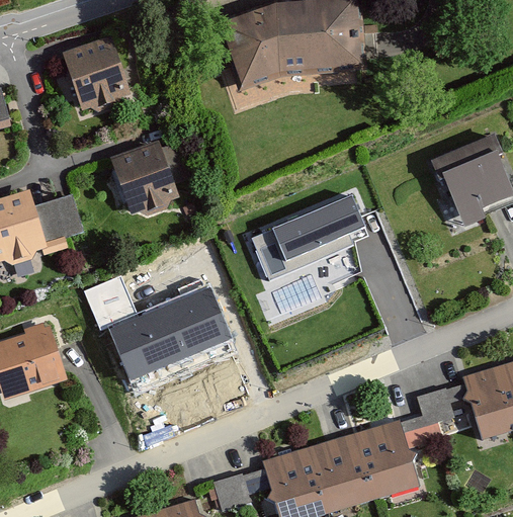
[(280,5),(223,20),(241,88),(284,74),(364,70),(363,1),(280,5)]
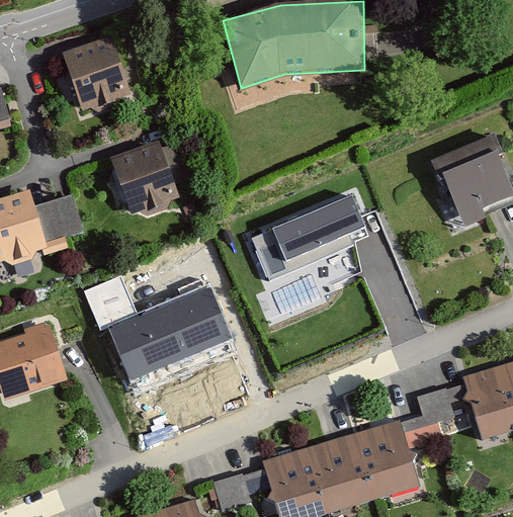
[(116,40),(65,55),(79,109),(131,95),(116,40)]
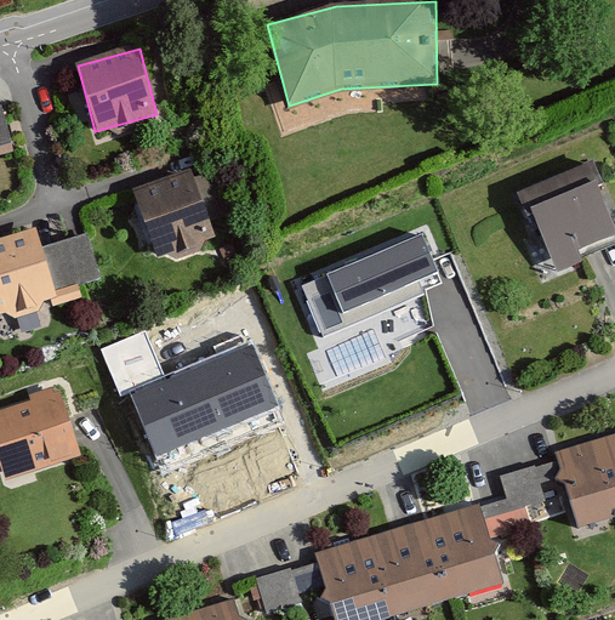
[(0,147),(10,144),(1,109),(0,109),(0,147)]
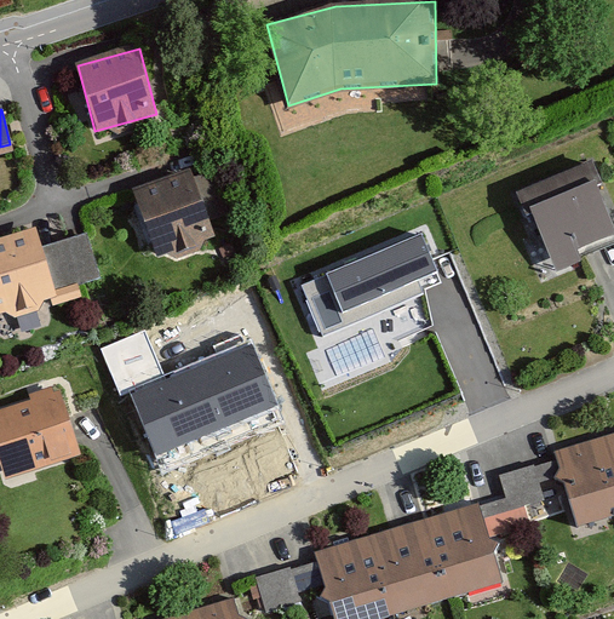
[(613,222),(590,165),(517,196),(546,264),(613,234),(613,222)]
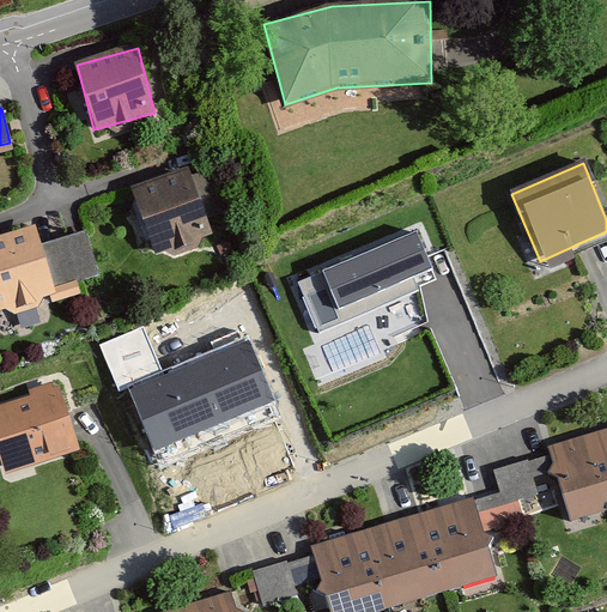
[(182,171),(121,193),(146,266),(207,246),(182,171)]
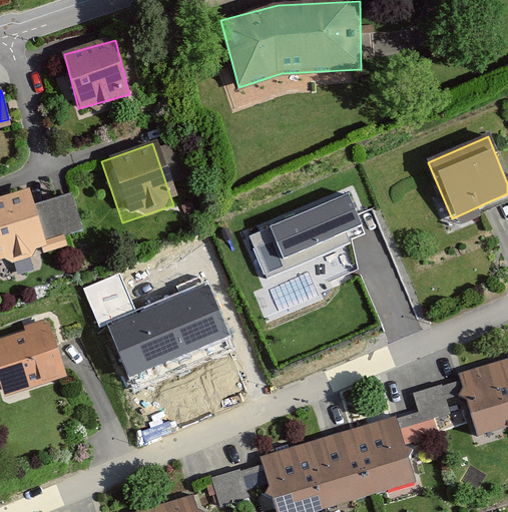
[(34,184),(0,193),(0,264),(70,245),(67,234),(49,238),(39,200),(34,184)]
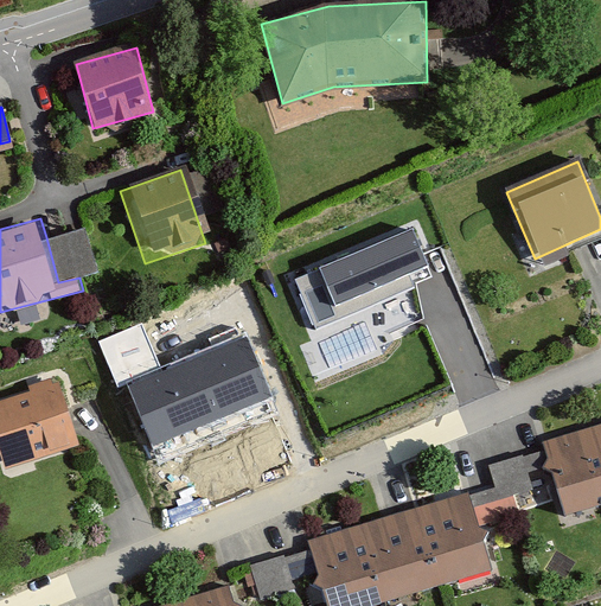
[(81,228),(46,237),(58,282),(80,278),(93,273),(81,228)]
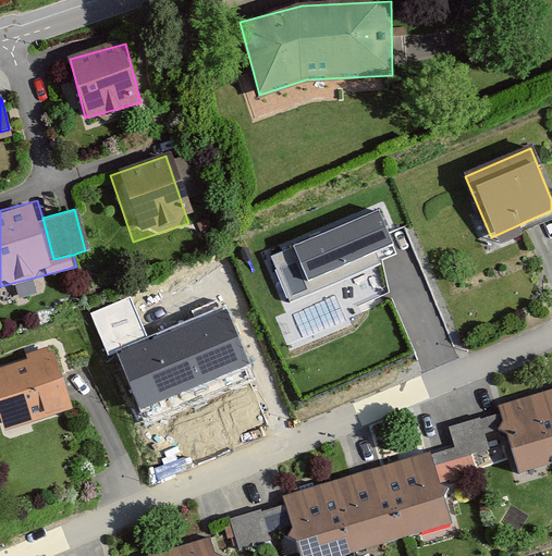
[(375,219),(265,259),(284,312),(333,294),(341,314),(387,298),(375,267),(390,261),(375,219)]
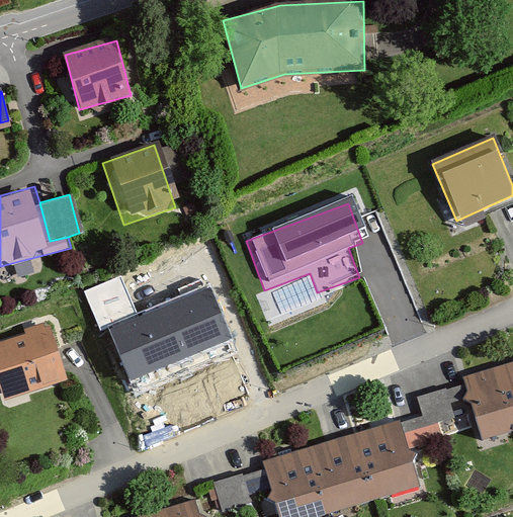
[(204,288),(107,329),(129,380),(226,341),(204,288)]
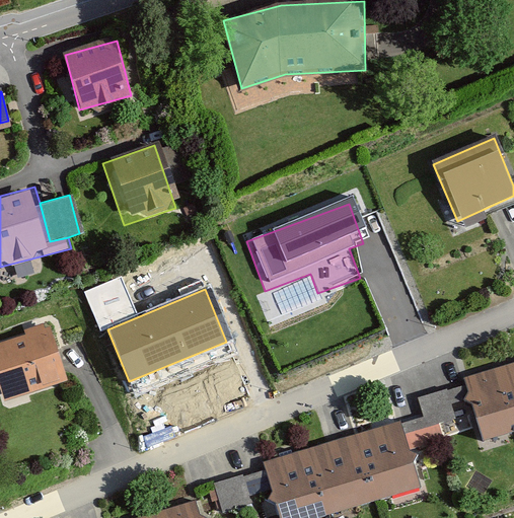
[(51,328),(0,344),(0,386),(4,399),(66,381),(51,328)]
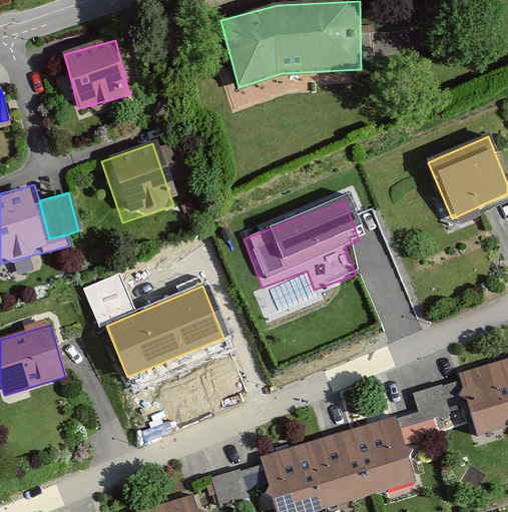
[(507,359),(459,374),(477,435),(507,426),(507,359)]
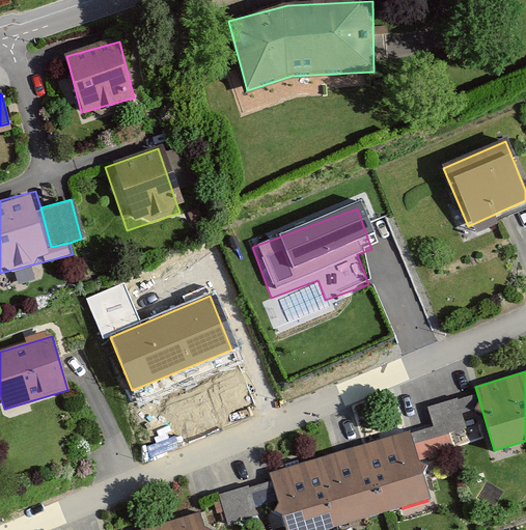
[(409,428),(267,472),(284,529),(325,529),(430,498),(409,428)]
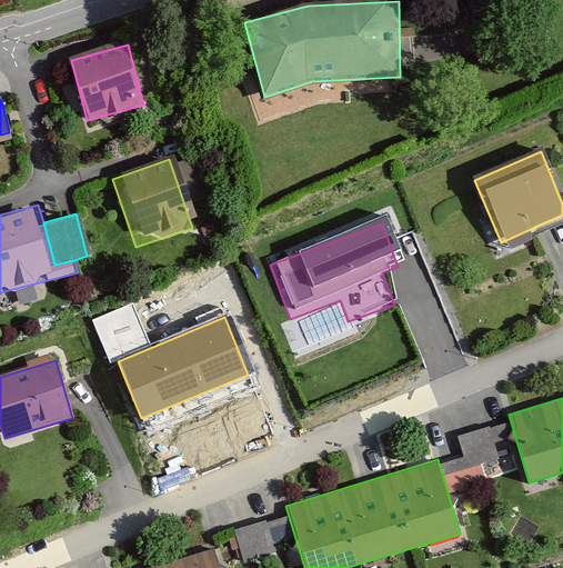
[(235,556),(290,549),(287,519),(232,526),(235,556)]
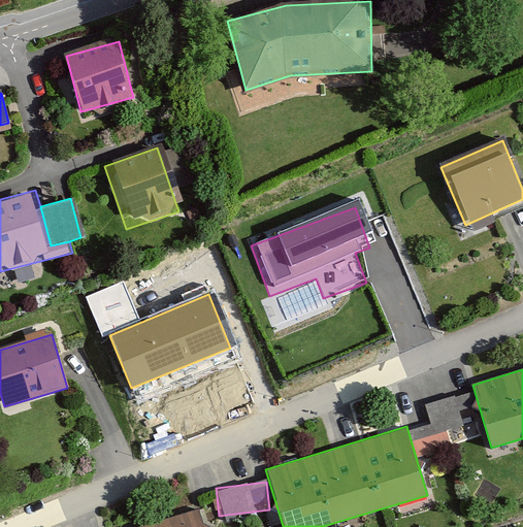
[(202,526),(198,511),(143,526),(202,526)]
